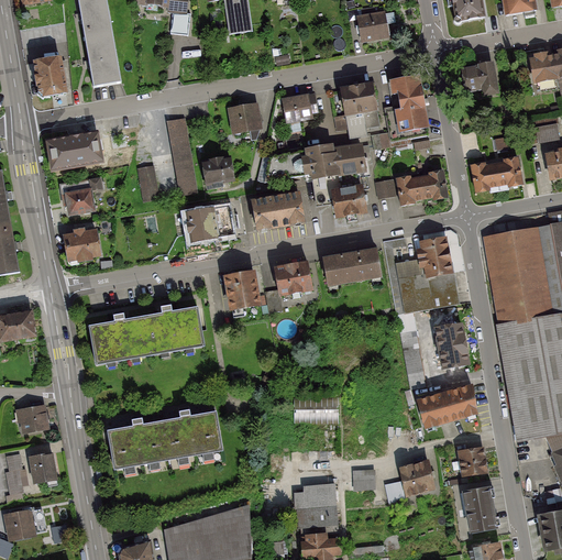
[(77,0),(91,85),(122,79),(109,0),(77,0)]
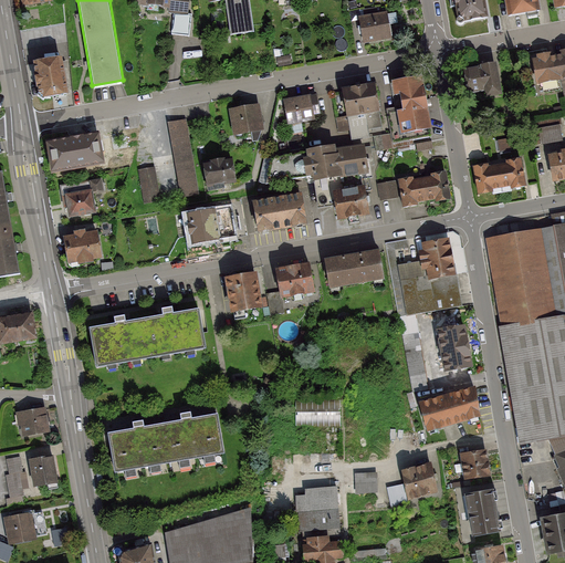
[(223,0),(229,33),(252,30),(248,0),(223,0)]
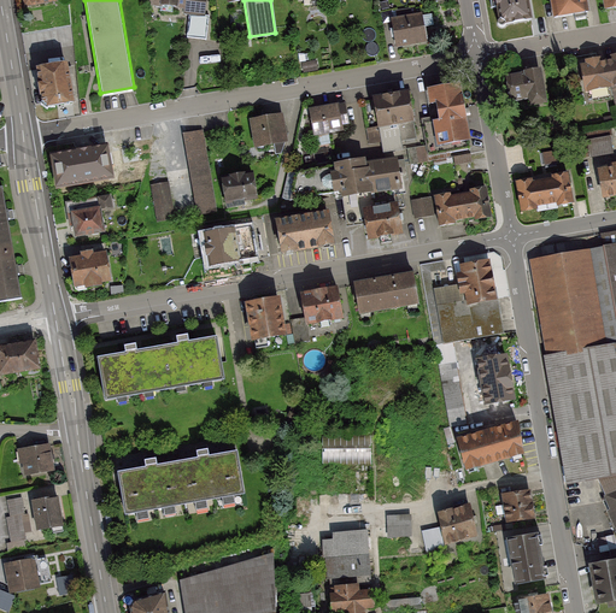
[(502,23),(503,23),(504,24),(505,23),(508,23),(508,22),(509,21),(532,16),(529,0),(499,0),(502,16),(500,17),(500,18),(500,19),(500,22),(502,23)]
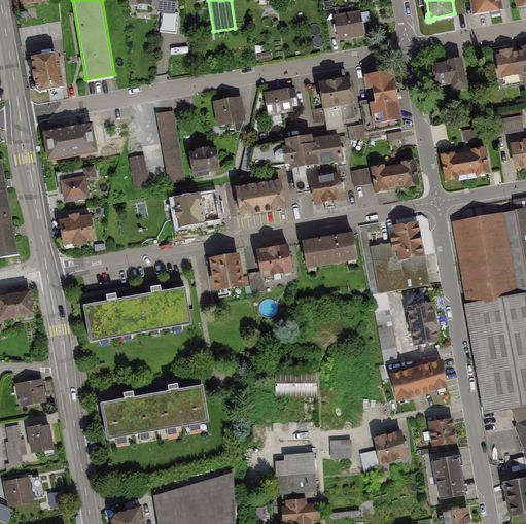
[(472,0),(475,12),(503,7),(501,0),(472,0)]
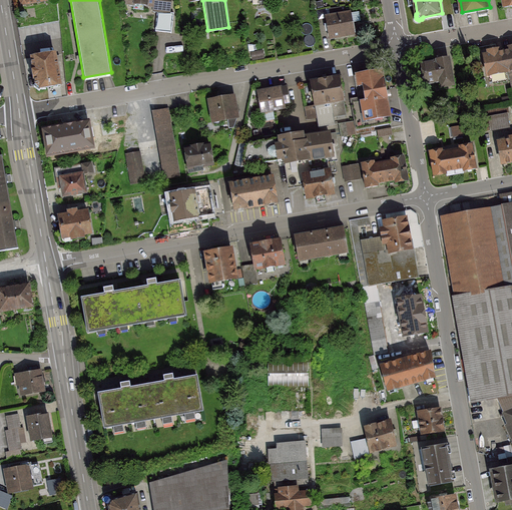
[(352,11),(327,14),(330,34),(355,30),(352,11)]
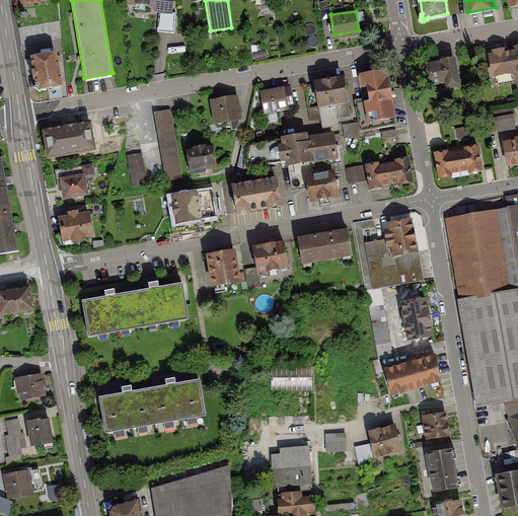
[(517,46),(489,53),(493,74),(517,69),(517,46)]
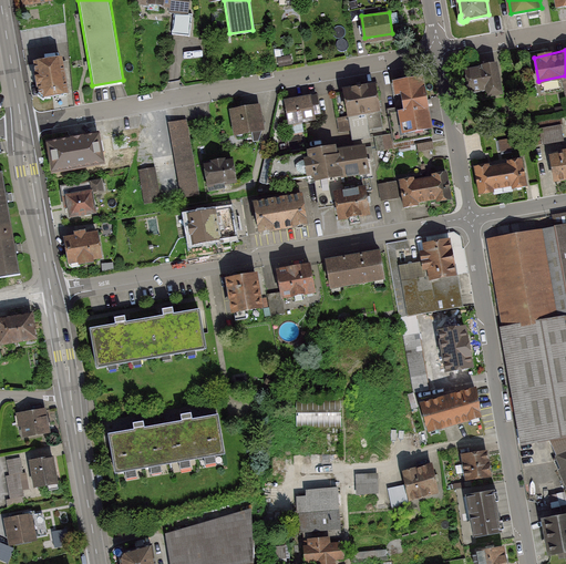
[(61,60),(35,64),(41,95),(67,91),(61,60)]
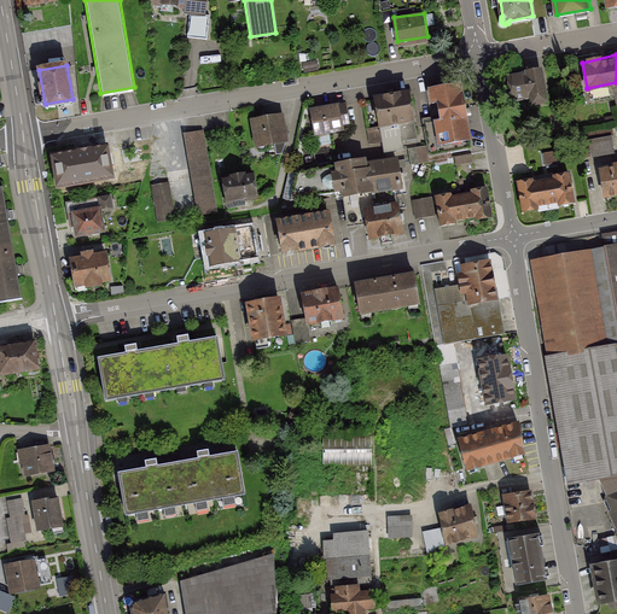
[(541,69),(507,75),(512,101),(546,95),(541,69)]
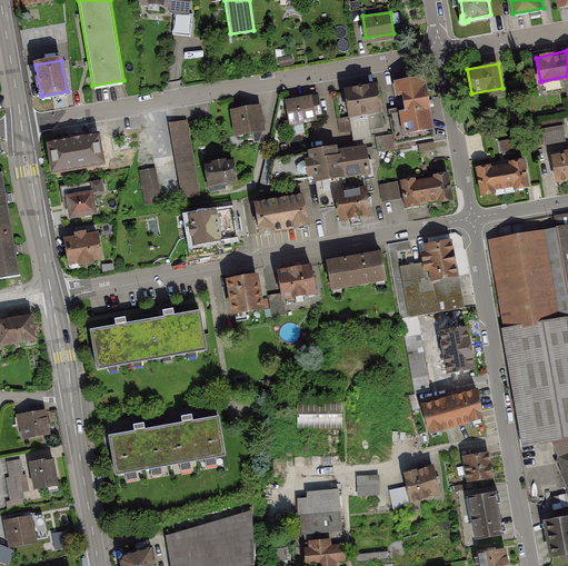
[(425,76),(397,81),(407,133),(435,128),(425,76)]
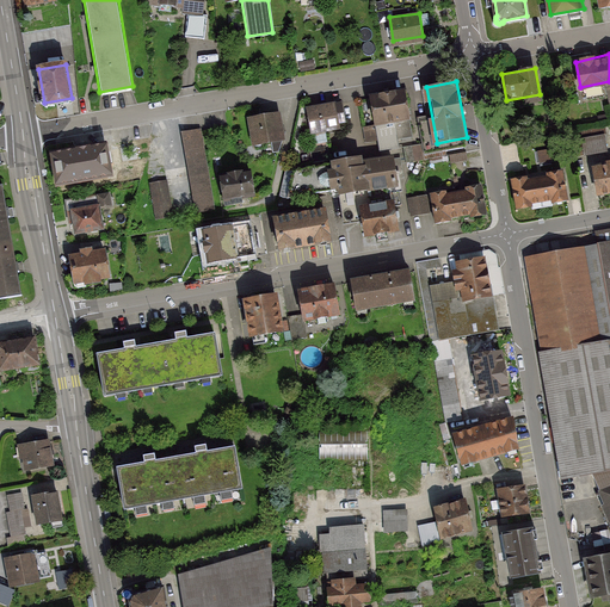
[(404,90),(369,97),(377,140),(412,134),(404,90)]
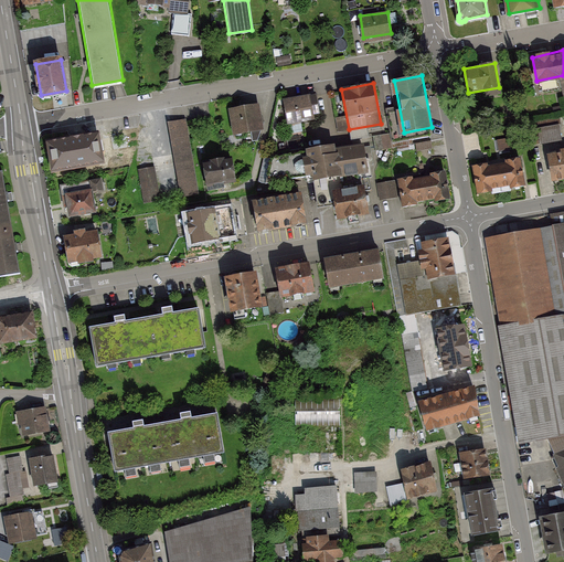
[(315,93),(288,97),(293,119),(319,114),(315,93)]
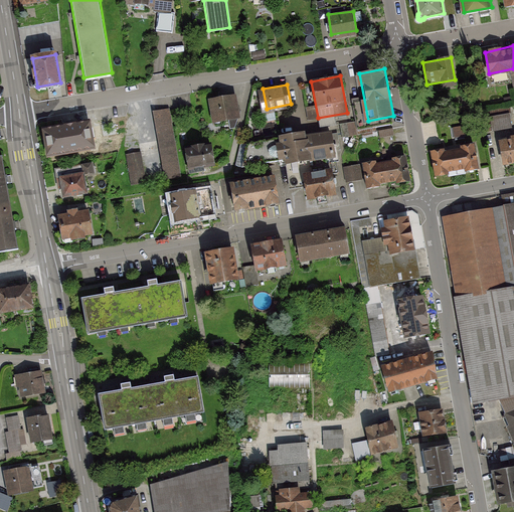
[(234,93),(211,97),(215,119),(238,115),(234,93)]
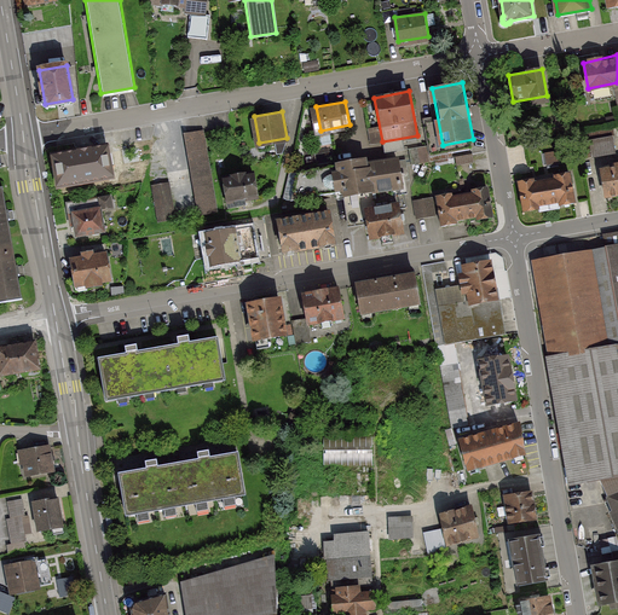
[(206,132),(185,135),(197,213),(217,209),(206,132)]
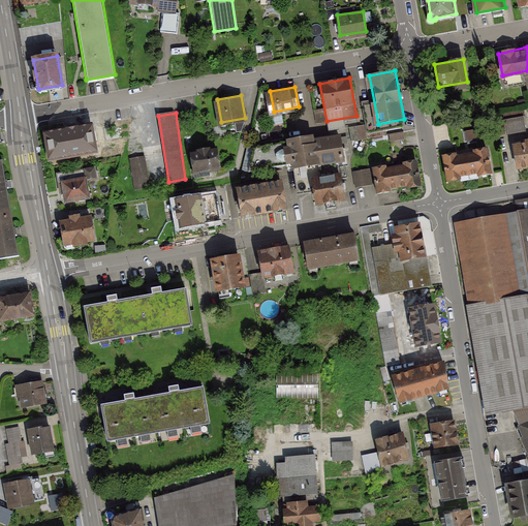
[(525,115),(507,117),(508,129),(526,126),(525,115)]
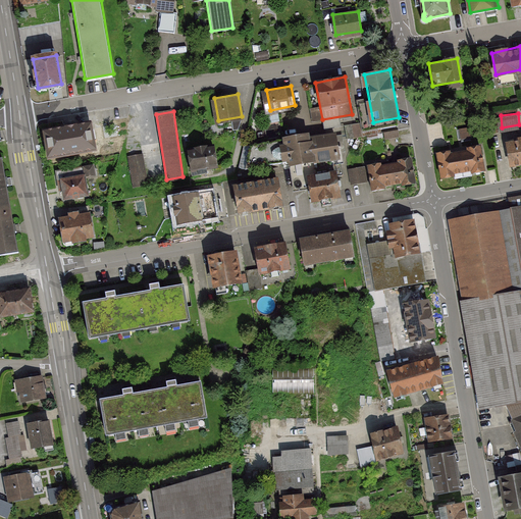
[(361,120),(345,122),(347,139),(363,137),(361,120)]
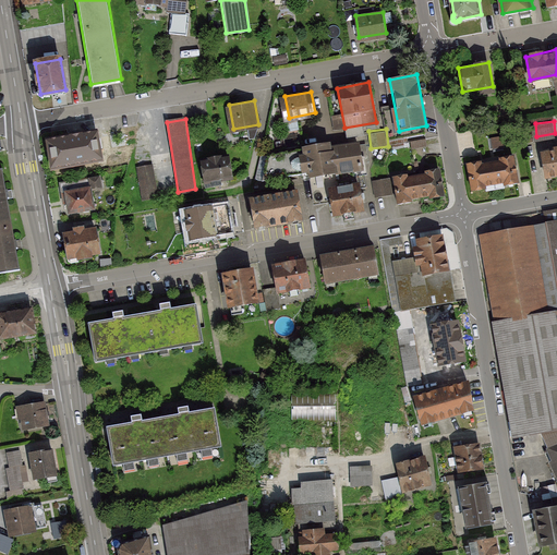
[(98,131),(47,140),(52,170),(104,161),(98,131)]
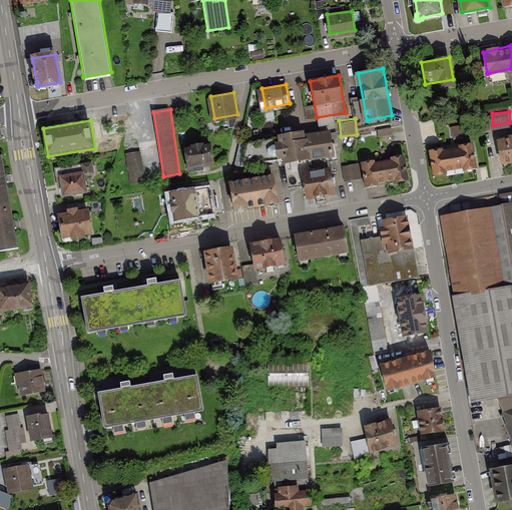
[(307,132),(306,128),(279,132),(284,162),(311,158),(307,132)]
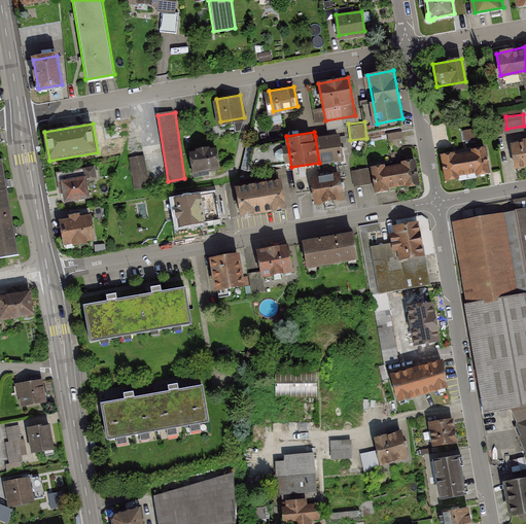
[(343,132),(315,136),(319,163),(346,159),(343,132)]
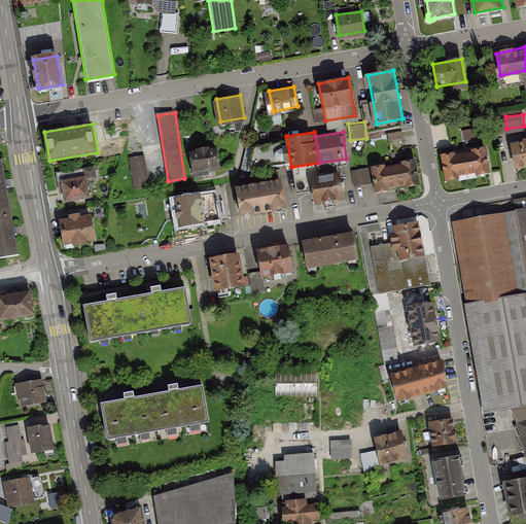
[(525,138),(513,141),(516,162),(525,160),(525,138)]
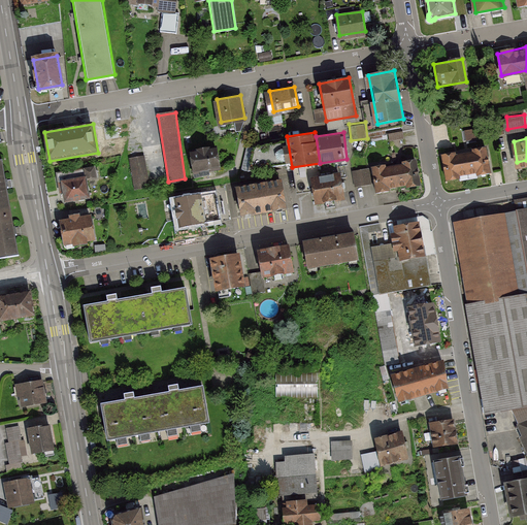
[(487,146),(445,154),(449,175),(491,169),(487,146)]
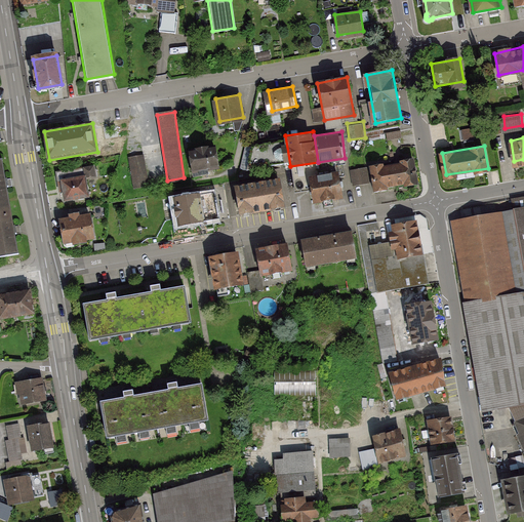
[(214,147),(193,151),(197,173),(218,170),(214,147)]
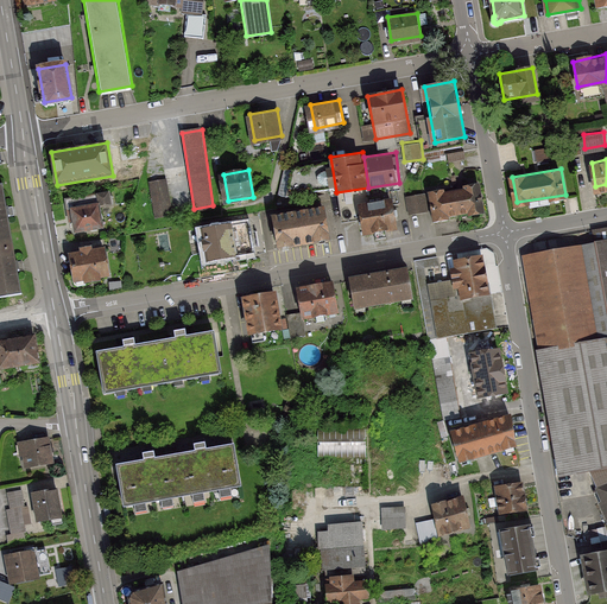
[(166,178),(151,180),(157,214),(171,211),(166,178)]
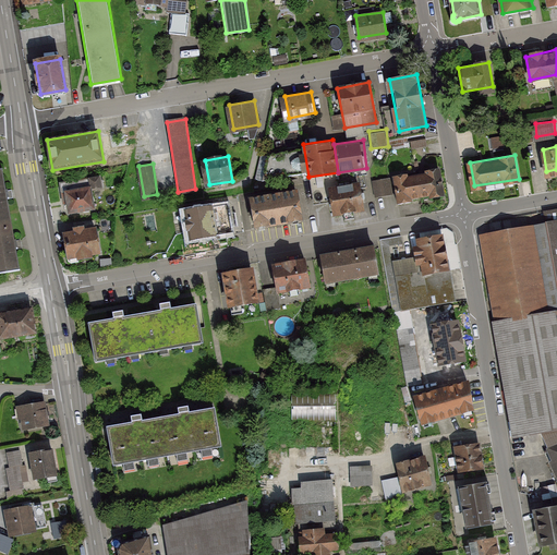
[(437,168),(389,177),(395,203),(443,193),(437,168)]
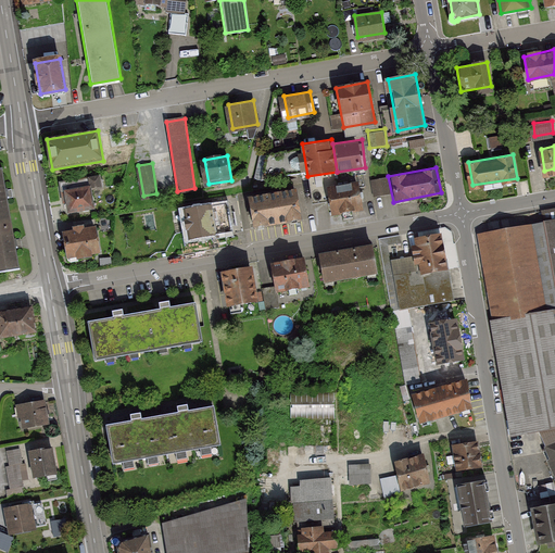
[(1,168),(0,168),(0,220),(10,218),(1,168)]
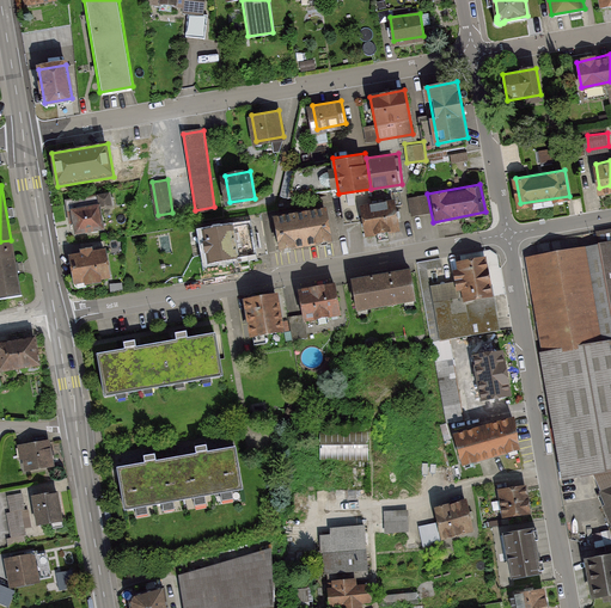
[(102,195),(68,201),(74,233),(108,228),(102,195)]
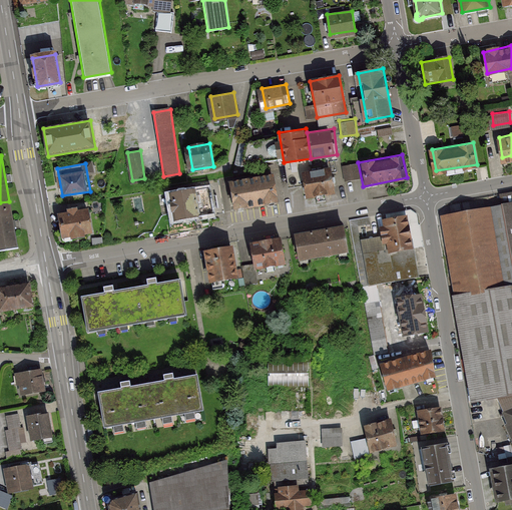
[(330,168),(299,172),(302,195),(334,190),(330,168)]
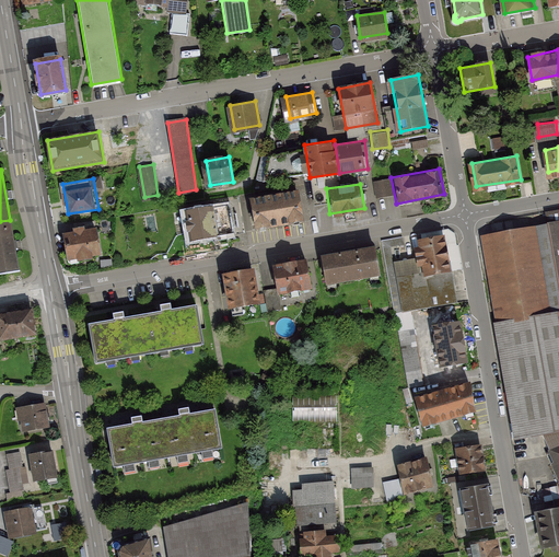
[(298,193),(254,199),(258,227),(302,220),(298,193)]
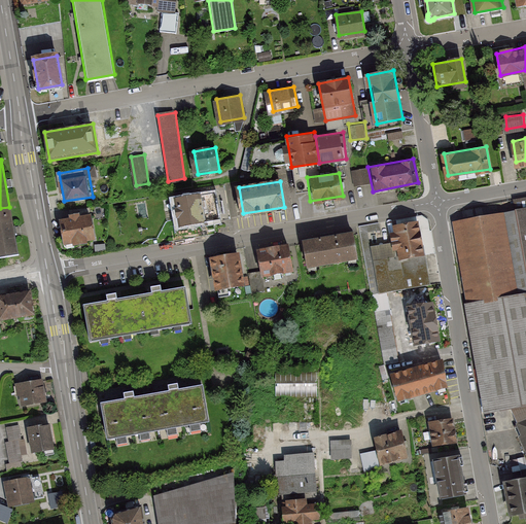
[(216,190),(172,198),(177,224),(220,217),(216,190)]
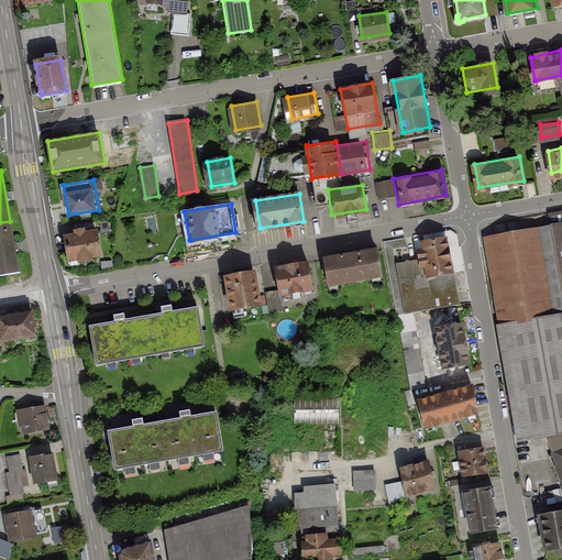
[(0,274),(18,272),(10,221),(0,222),(0,274)]
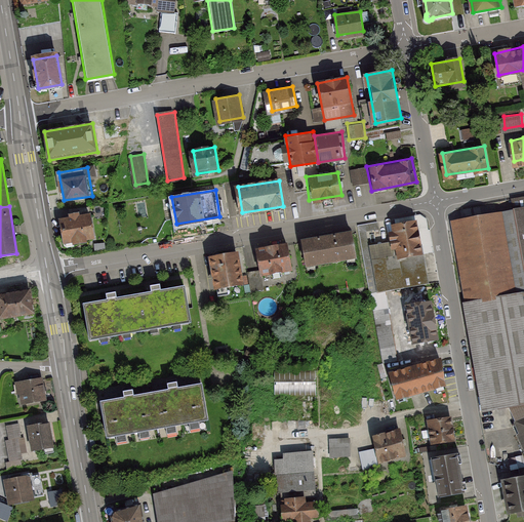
[(523,207),(454,219),(477,403),(523,396),(523,207)]
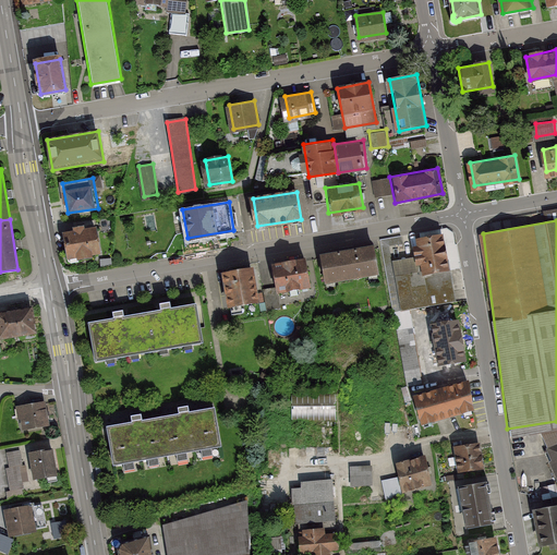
[(98,227),(65,232),(71,260),(104,254),(98,227)]
